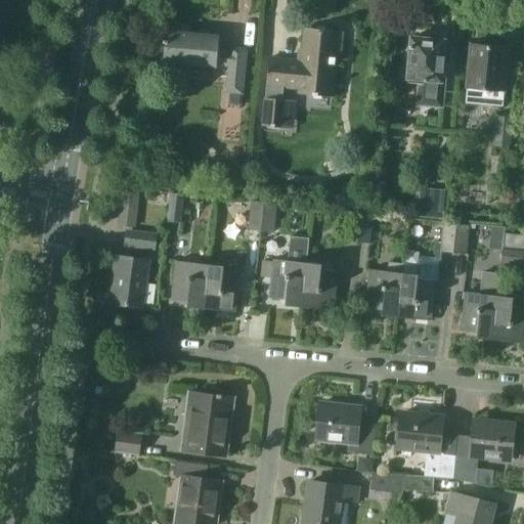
[(339,55),(341,34),(303,30),(300,63),(267,60),(265,87),(261,127),(293,129),(295,101),(282,99),(284,88),(298,90),(297,95),(331,98),(335,55),(339,55)]
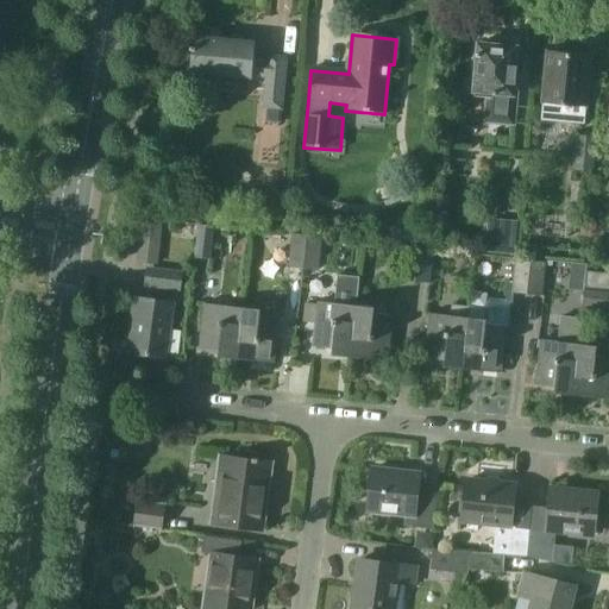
[(265,124),(280,124),(281,112),(284,66),(251,63),(252,45),(195,41),(192,74),(265,81),(262,111),(267,111),(265,124)]
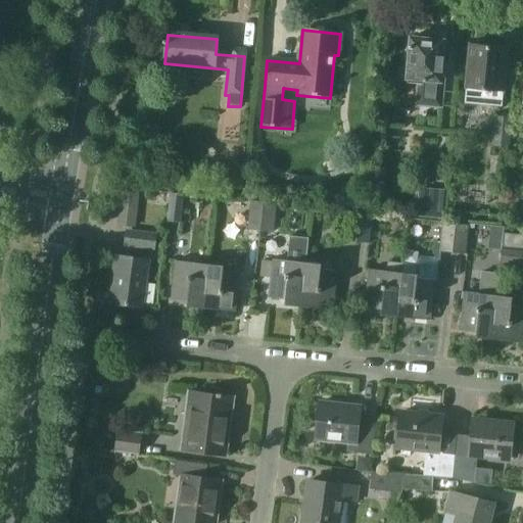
[(442,109),(445,78),(440,77),(443,43),(410,40),(408,70),(401,70),(400,82),(417,83),(415,106),(442,109)]
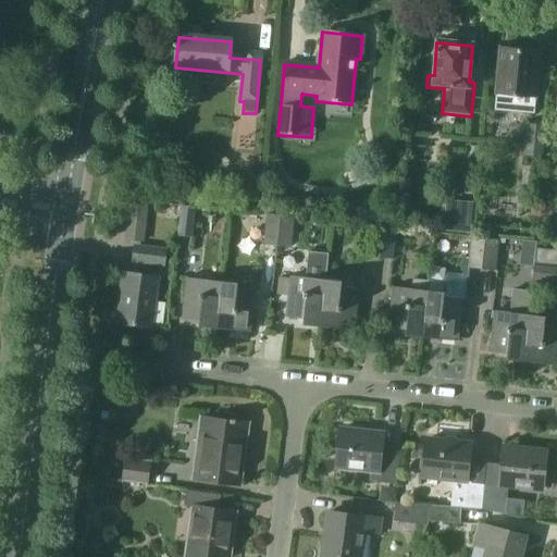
[(500,48),(495,110),(533,113),(540,51),(500,48)]
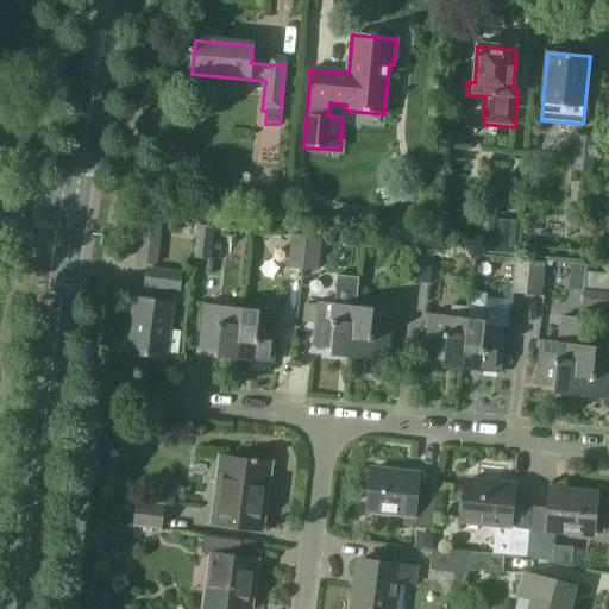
[(572,171),(591,173),(595,138),(575,136),(572,171)]
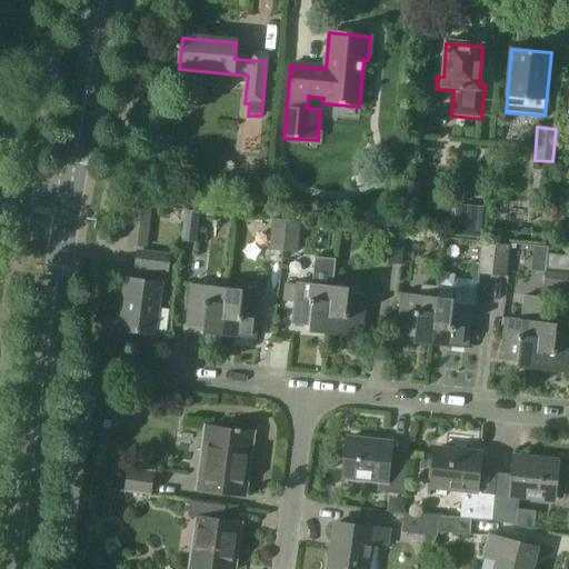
[(480,239),(483,208),(472,207),(455,205),(452,237),(480,239)]
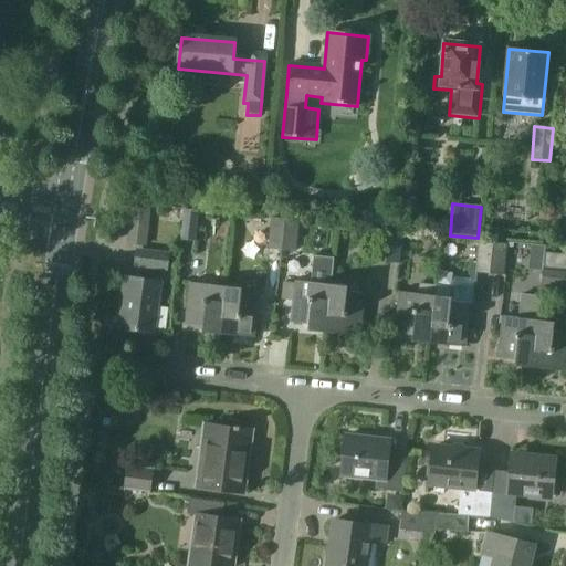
[(153,208),(134,206),(128,242),(147,245),(153,208)]
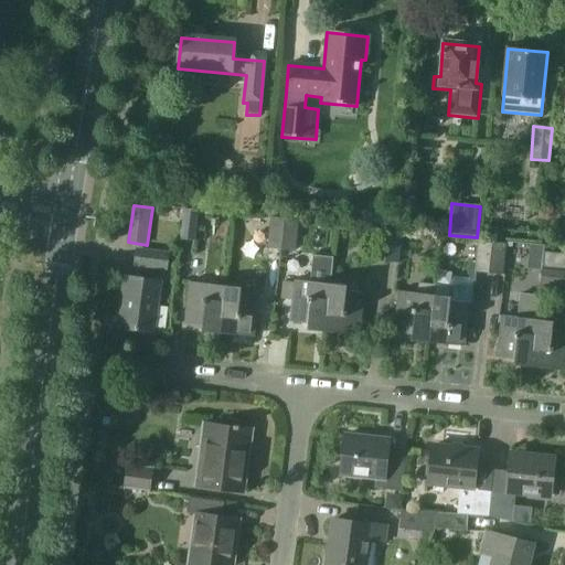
[(194,242),(198,211),(182,209),(179,241),(194,242)]
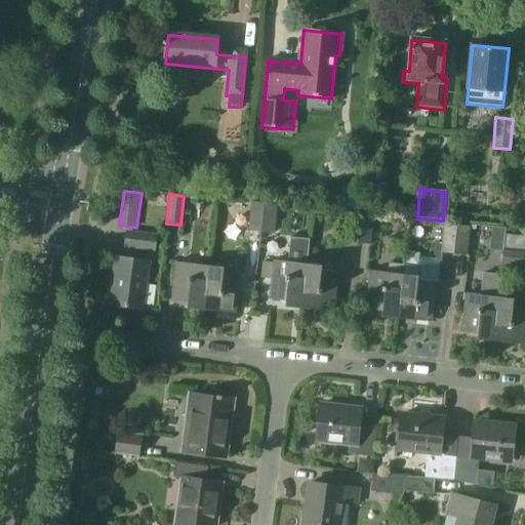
[(250,202),(247,232),(259,233),(263,204),(250,202)]
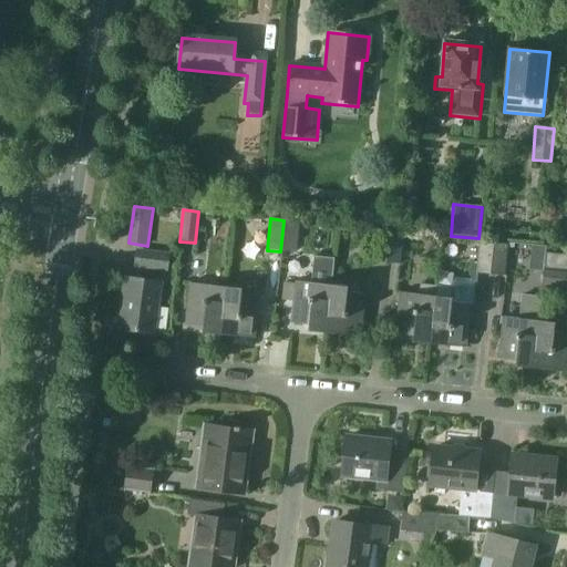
[(296,253),(299,222),(284,220),(280,251),(296,253)]
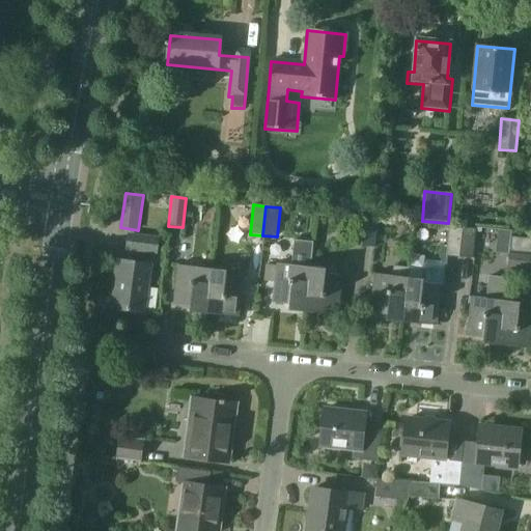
[(347,245),(361,247),(364,217),(351,216),(347,245)]
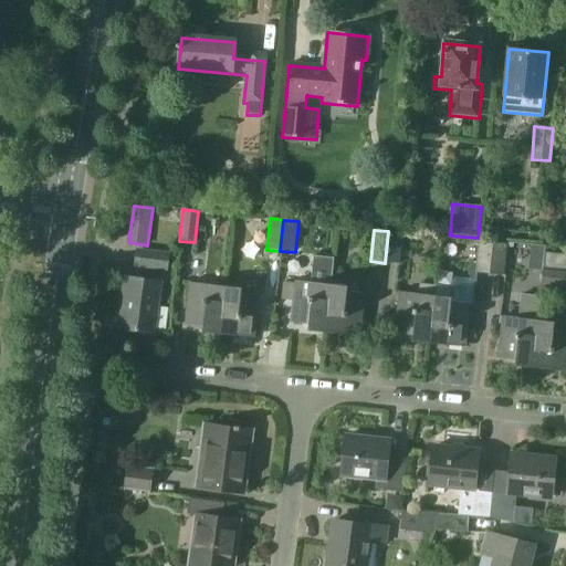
[(399,264),(402,233),(388,231),(385,263),(399,264)]
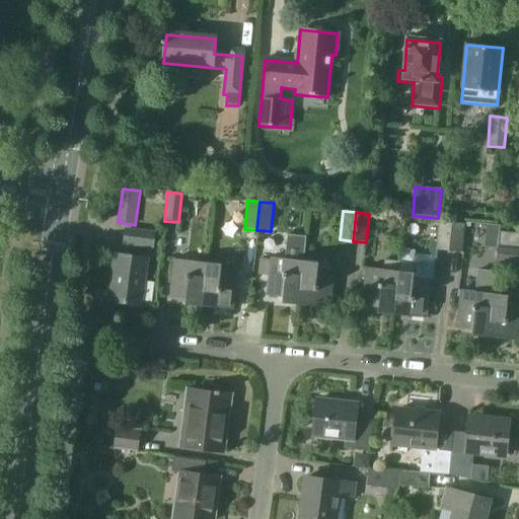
[(438,221),(435,250),(448,251),(451,223),(438,221)]
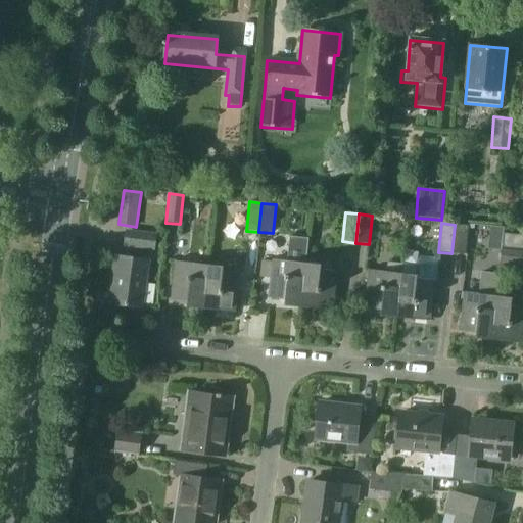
[(465,254),(468,226),(455,225),(452,253),(465,254)]
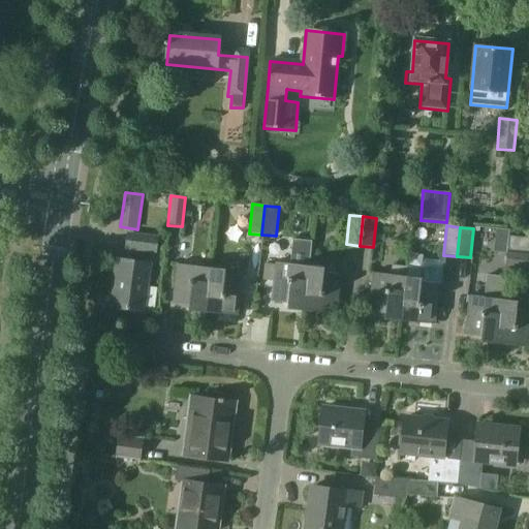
[(124,250),(156,254),(159,237),(126,232),(124,250)]
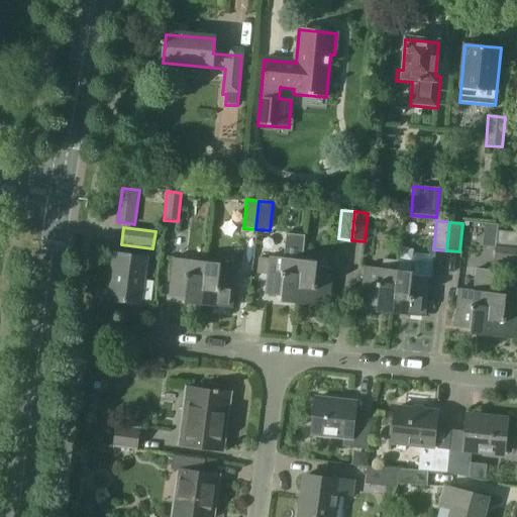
[(497,244),(516,246),(516,232),(498,231),(497,244)]
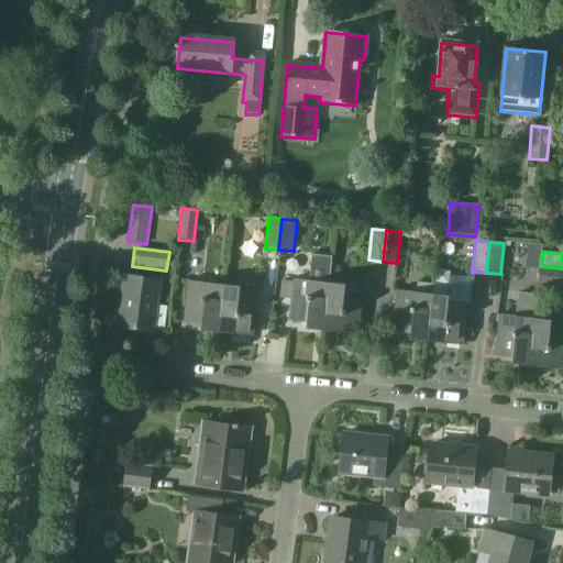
[(331,258),(310,256),(307,283),(294,280),(289,320),(323,324),(328,285),(331,258)]
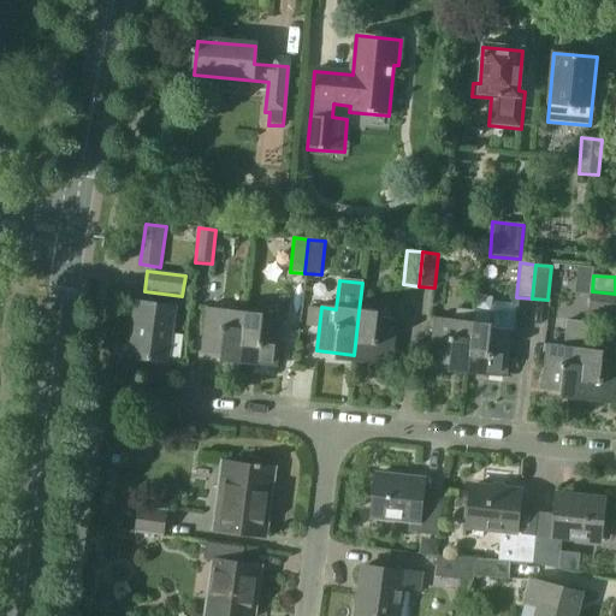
[(587,311),(615,313),(615,296),(590,294),(587,311)]
